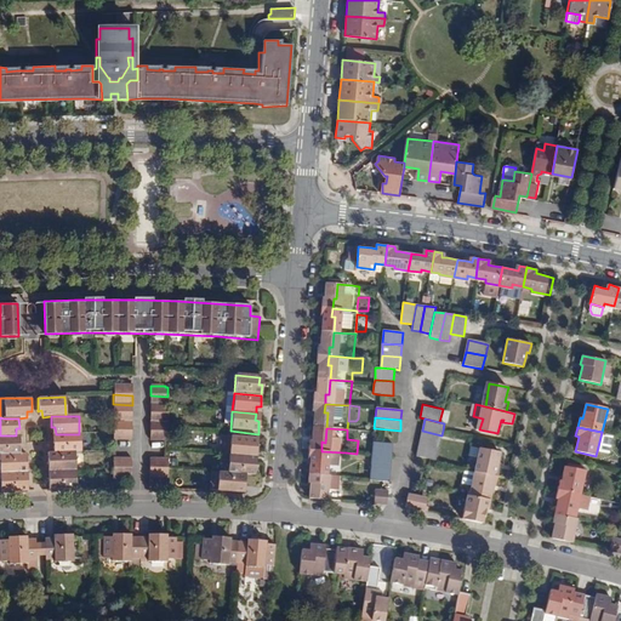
[(131,442),(131,432),(113,431),(113,433),(113,442),(131,442)]
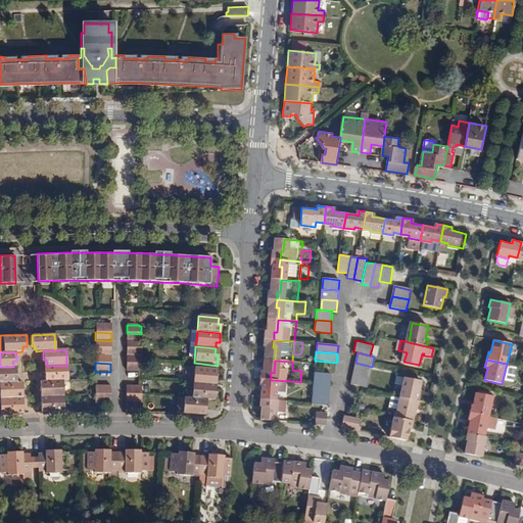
[(369,377),(372,367),(355,363),(352,374),(369,377)]
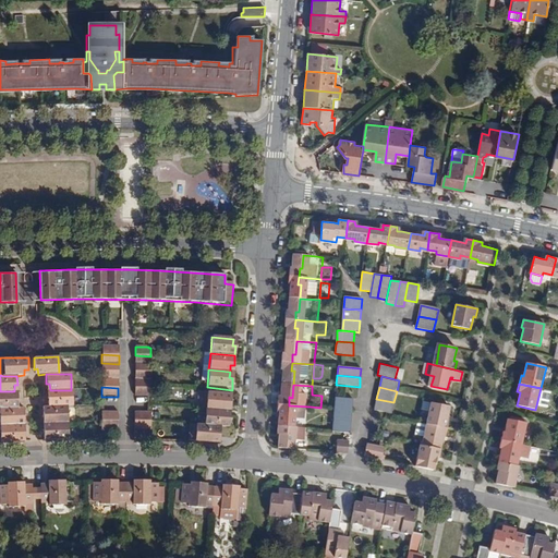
[(71,390),(50,390),(50,397),(47,397),(47,407),(68,407),(72,407),(71,390)]
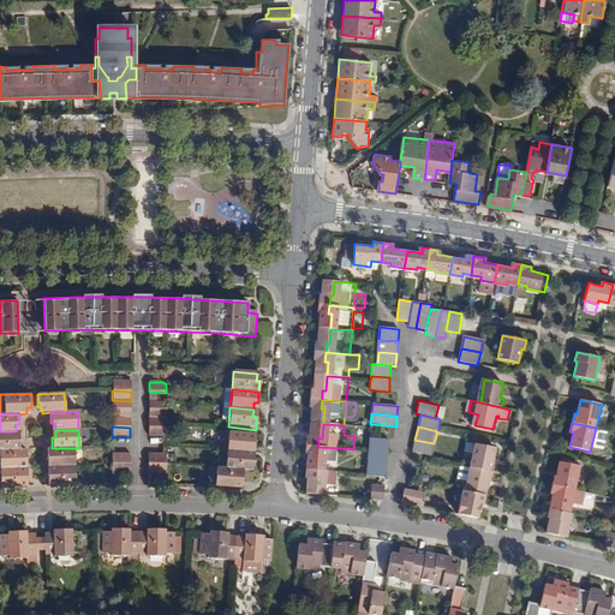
[(596,448),(605,449),(609,431),(601,430),(596,448)]
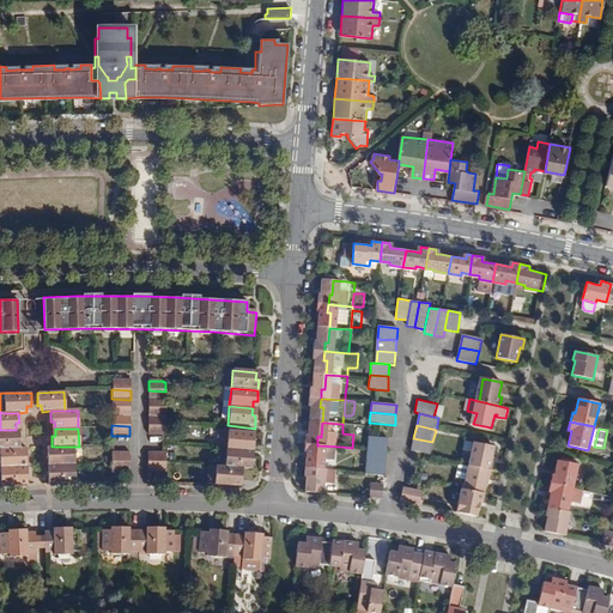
[(16,436),(16,430),(0,430),(0,448),(19,448),(19,437),(16,436)]
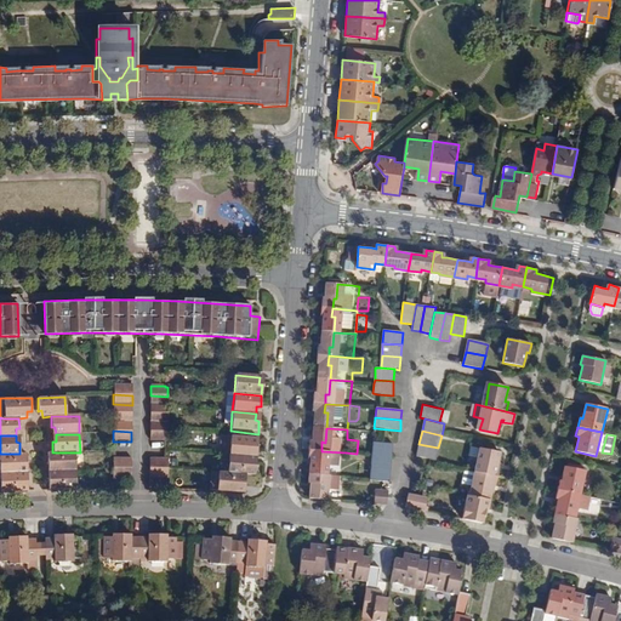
[(218,455),(228,456),(251,459),(252,451),(256,453),(257,442),(220,437),(218,455)]
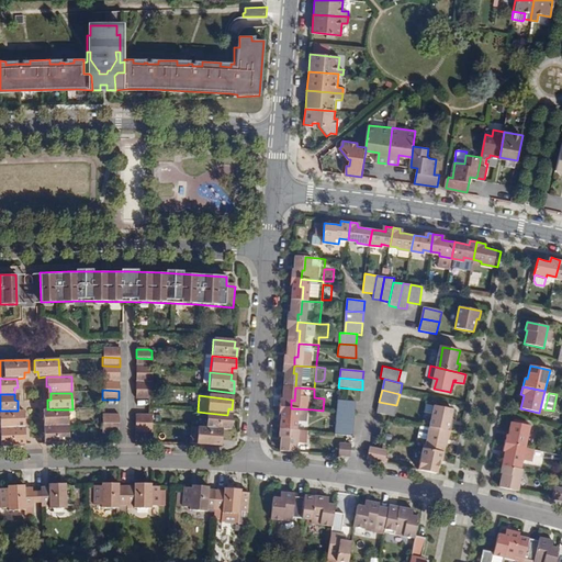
[(337,412),(353,413),(355,401),(338,400),(337,412)]
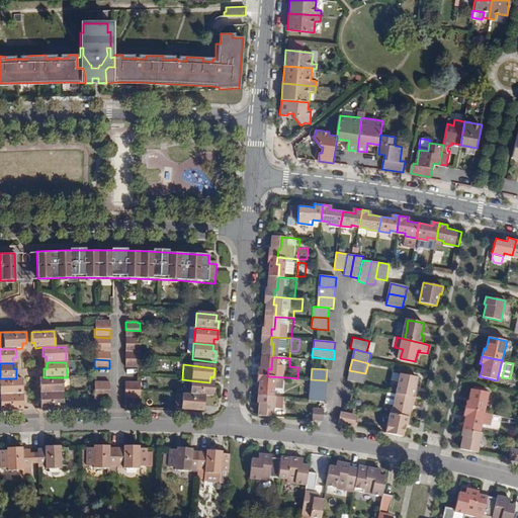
[(363,384),(365,373),(349,370),(347,380),(357,382),(363,384)]
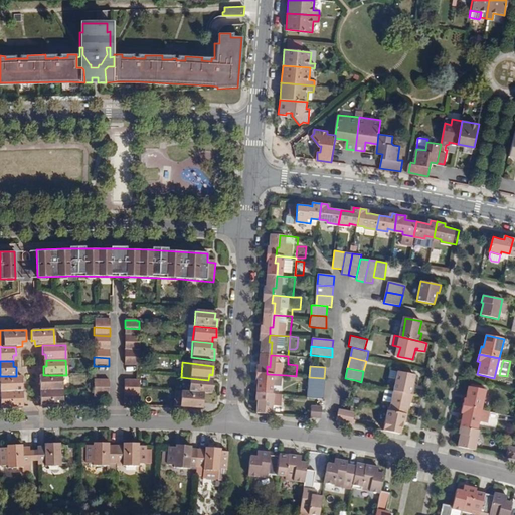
[(396,380),(393,391),(412,396),(414,389),(412,388),(414,376),(397,372),(397,373),(396,380)]
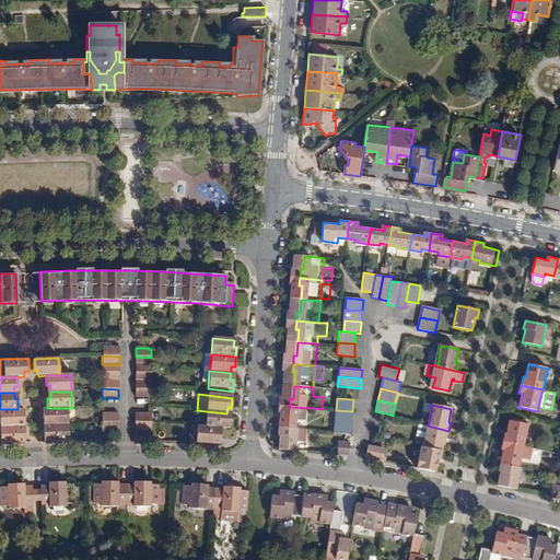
[(321,422),(322,409),(312,408),(290,407),(289,415),(292,415),(291,429),(310,430),(311,421),(321,422)]
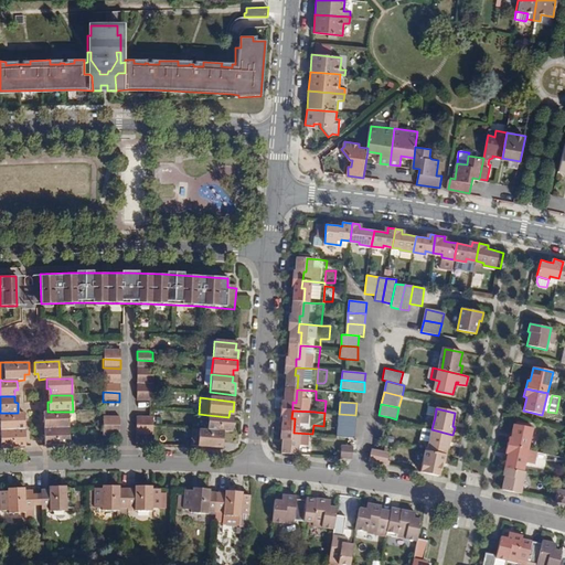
[(68,429),(68,412),(48,412),(42,413),(43,425),(45,424),(46,430),(68,429)]
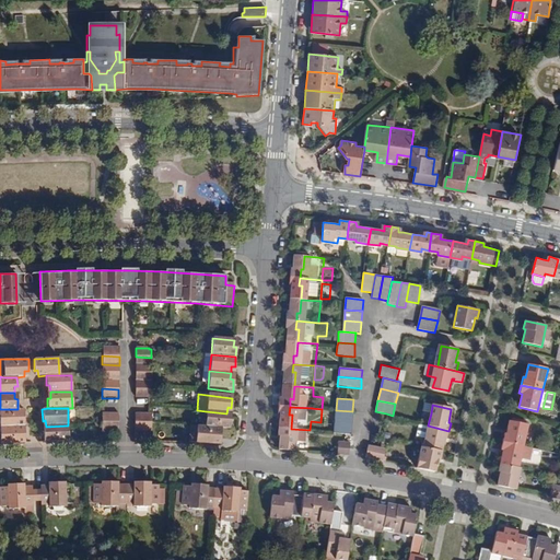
[(0,428),(20,427),(20,421),(23,421),(23,409),(18,409),(0,409),(0,428)]
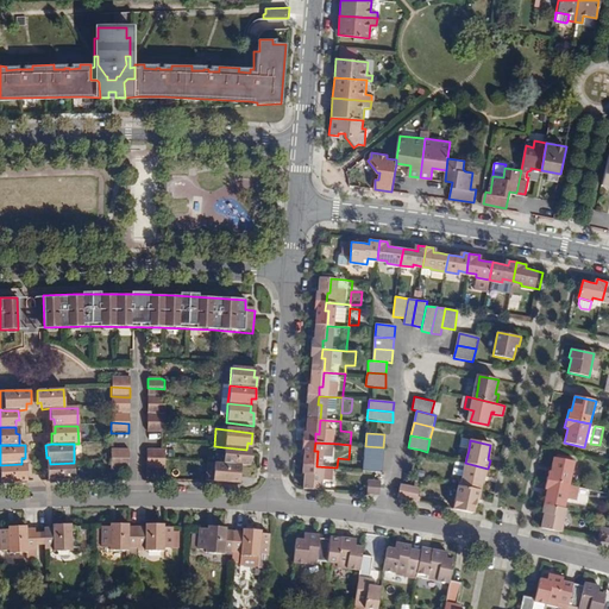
[(365,446),(364,459),(383,460),(383,447),(365,446)]
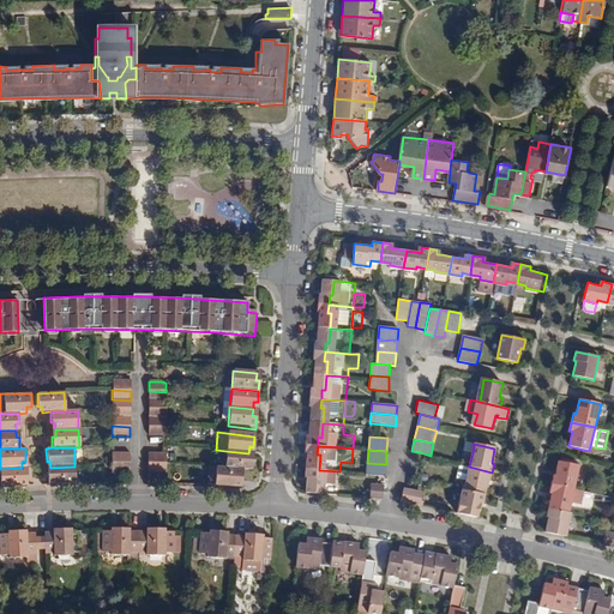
[(224,469),(242,470),(251,471),(252,461),(251,461),(248,461),(248,453),(226,451),(224,469)]
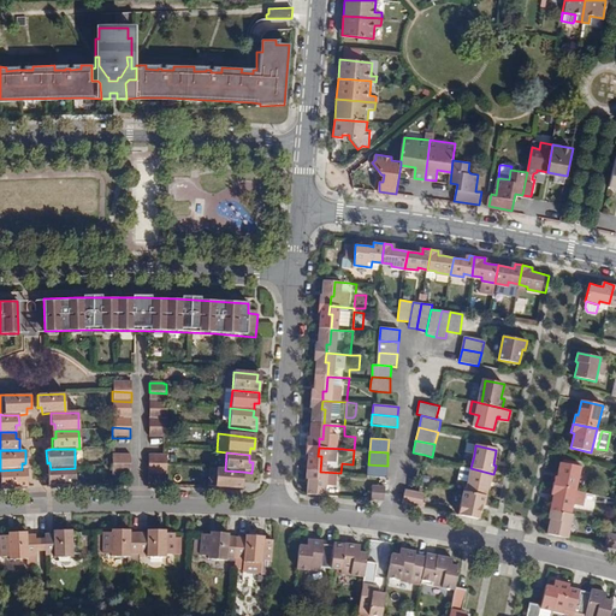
[(112,456),(112,466),(130,466),(130,456),(112,456)]
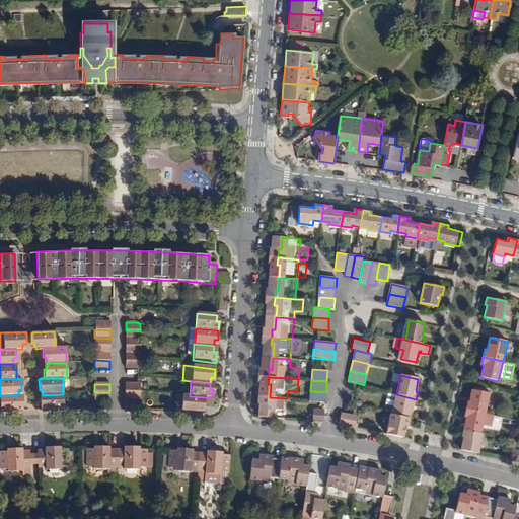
[(464,410),(485,414),(489,394),(471,390),(469,402),(466,402),(464,410)]
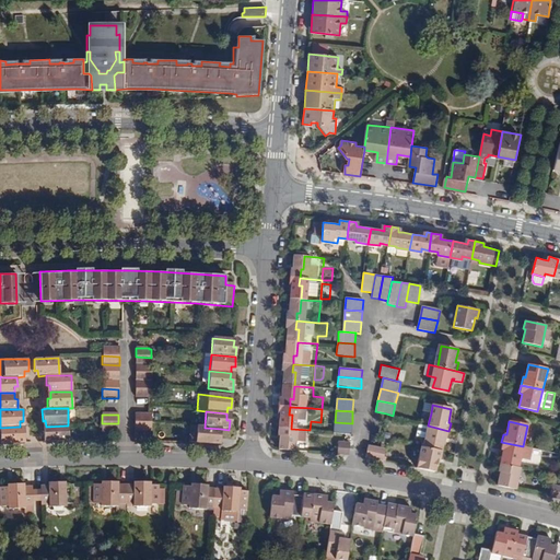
[(150,422),(135,422),(135,431),(144,431),(150,431),(150,422)]
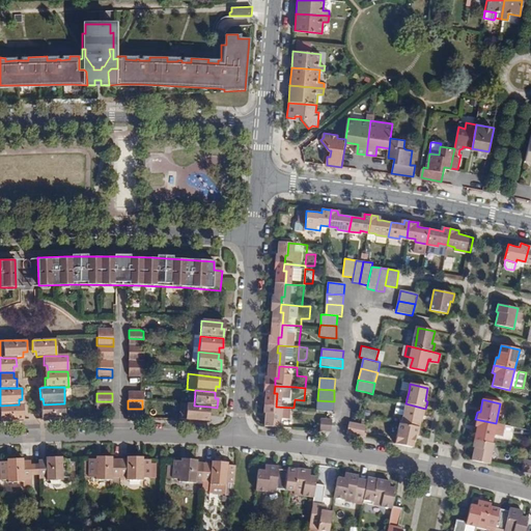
[(334,401),(317,400),(317,410),(316,411),(329,412),(333,413),(334,401)]
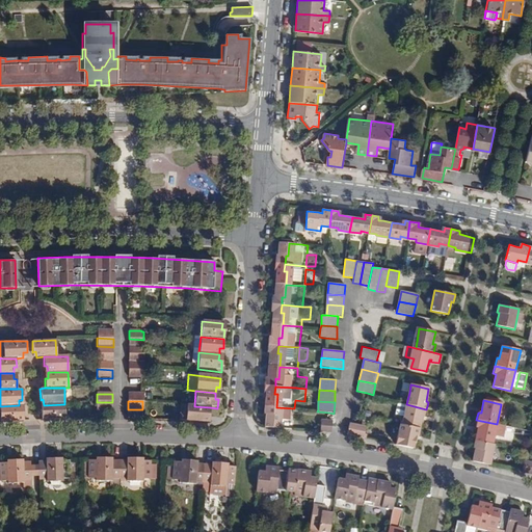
[(112,402),(97,402),(97,403),(96,410),(112,410),(112,402)]
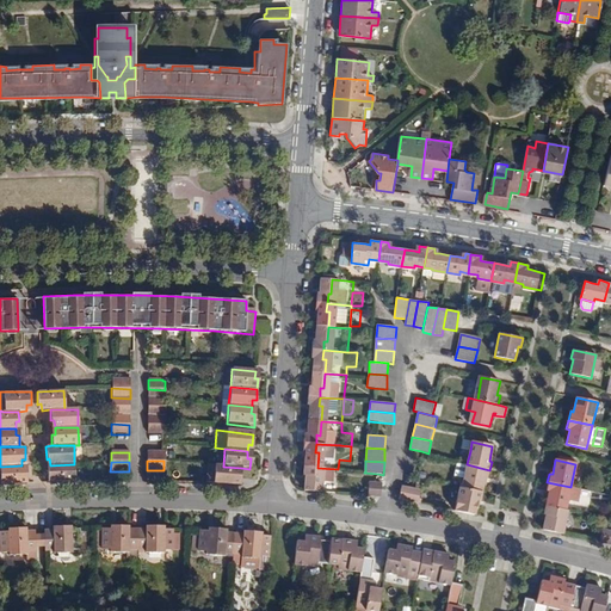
[(75,482),(74,464),(50,466),(50,471),(47,471),(48,483),(75,482)]
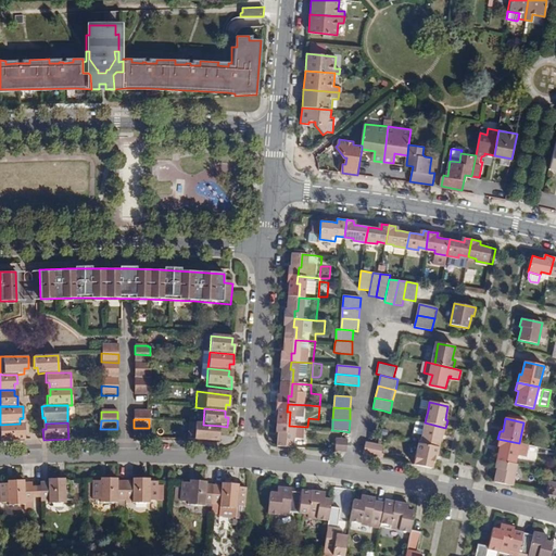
[(444,436),(445,428),(425,422),(419,444),(439,449),(442,436),(444,436)]
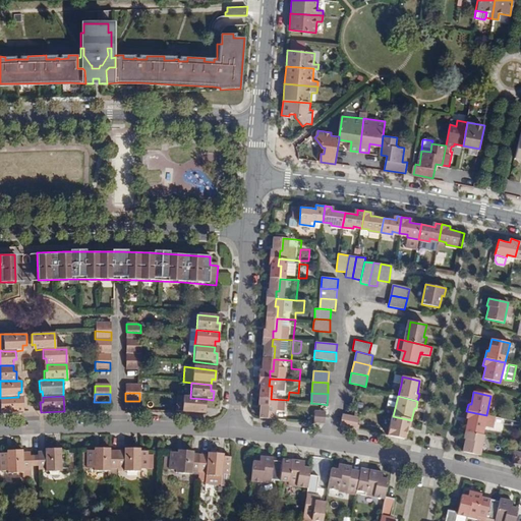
[(18,404),(18,397),(0,398),(0,413),(22,413),(22,403),(18,404)]
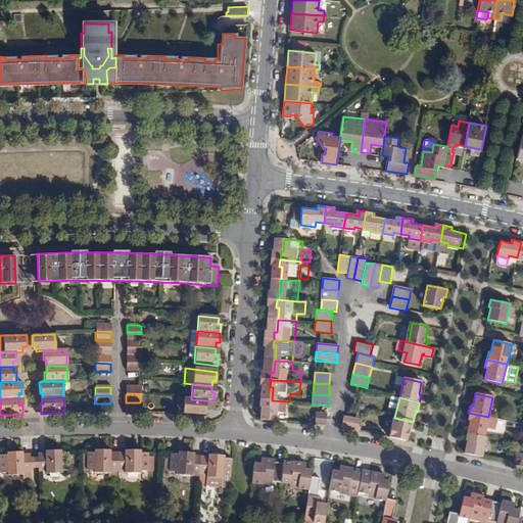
[(204,413),(206,400),(191,399),(183,398),(182,416),(201,417),(201,412),(204,413)]
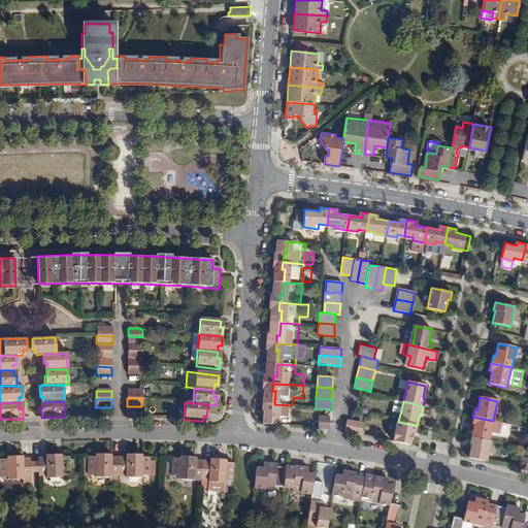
[(302,406),(292,405),(274,404),(273,414),(275,414),(274,425),(293,426),(293,418),(301,419),(302,406)]
